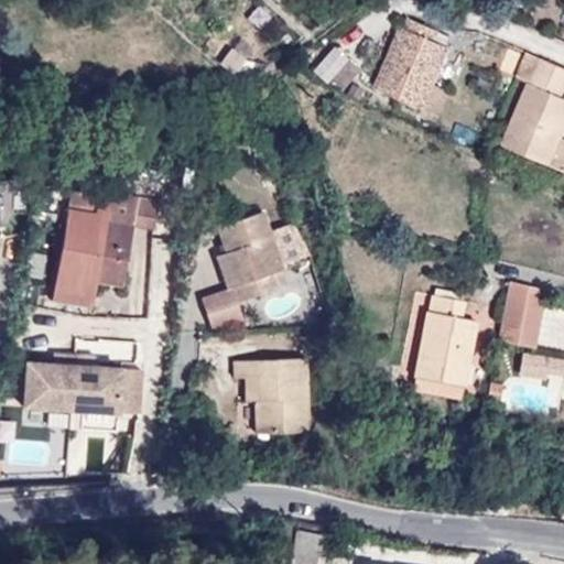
[(433,85),(448,47),(446,46),(436,42),(440,33),(408,18),(377,89),(423,109),(433,85)]
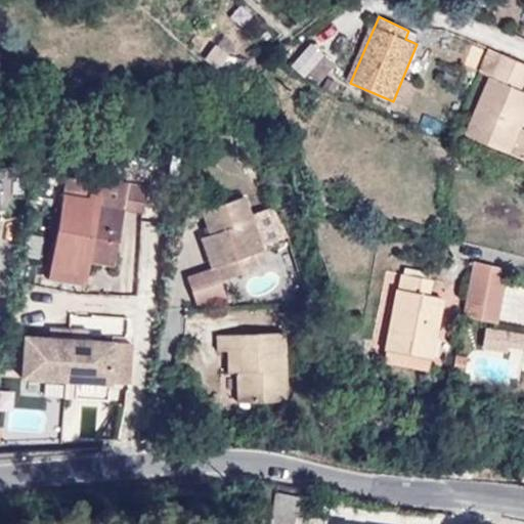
[(418,35),(408,31),(405,39),(415,43),(418,35)]
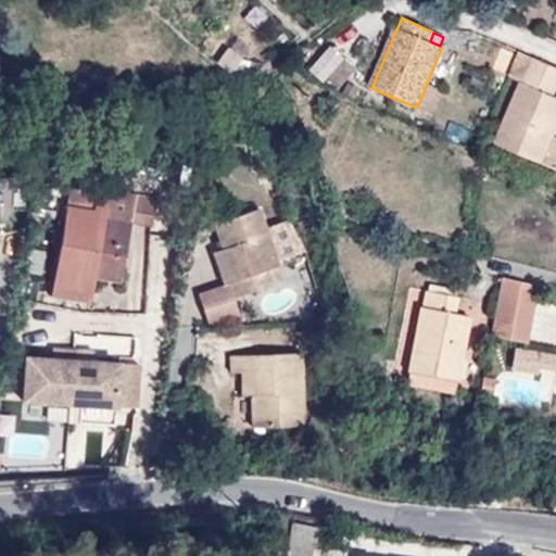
[(342,59),(329,47),(308,70),(321,81),(326,78),(342,59)]
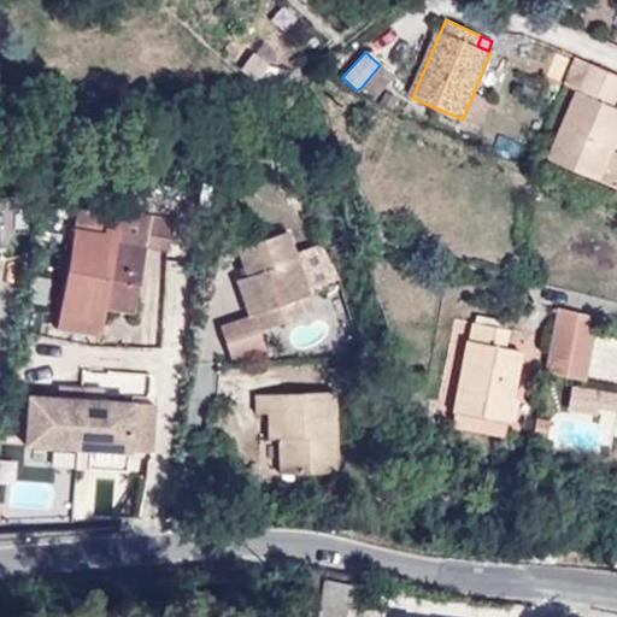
[(616,107),(615,106),(616,99),(616,75),(577,58),(565,84),(582,92),(552,159),(616,187),(616,152),(612,150),(616,139),(616,107)]
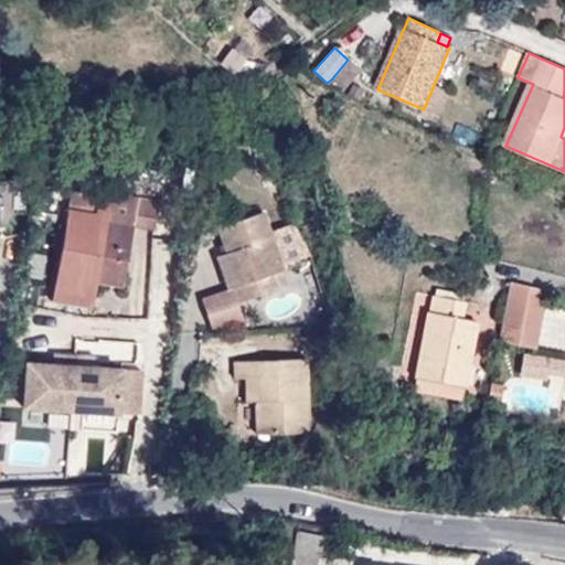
[(343,91),(361,71),(348,60),(331,80),(343,91)]
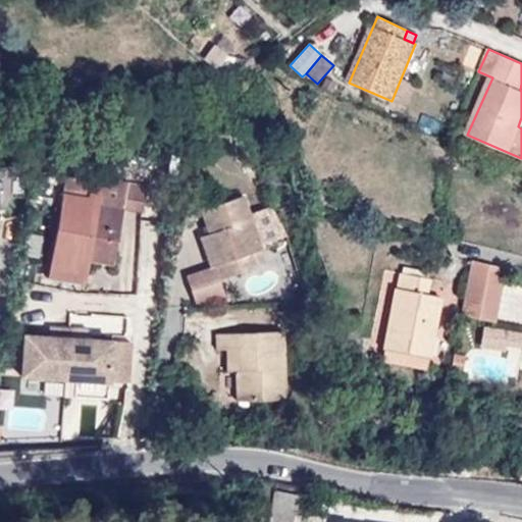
[(407,107),(417,85),(401,79),(392,101),(407,107)]
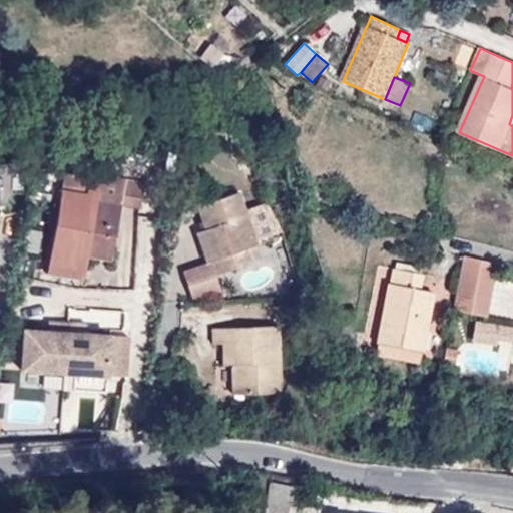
[(56,221),(50,262),(76,266),(80,244),(112,250),(120,205),(140,208),(144,182),(60,168),(51,221),(56,221)]
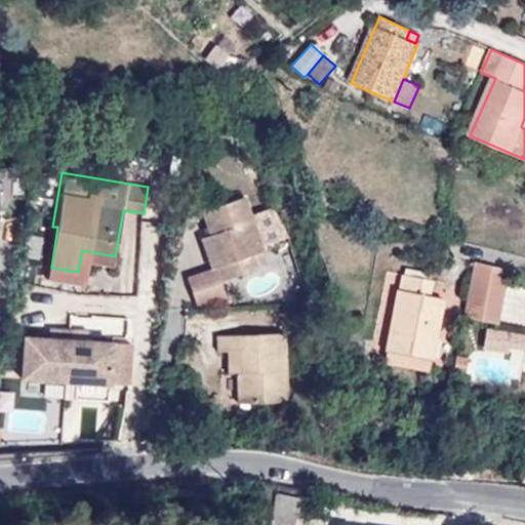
[(245,197),(202,211),(210,235),(220,266),(217,267),(223,281),(258,269),(253,254),(264,250),(245,197)]
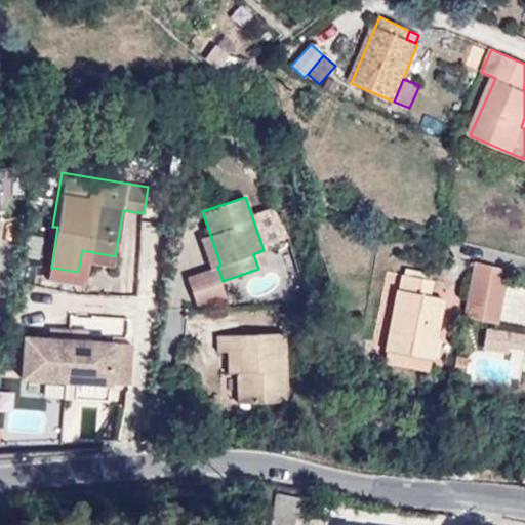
[(220,266),(210,235),(202,238),(212,269),(217,267),(220,266)]
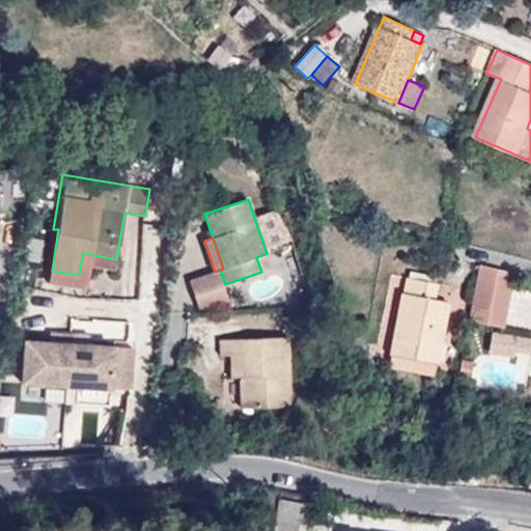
[(116,259),(83,253),(79,275),(52,271),(50,282),(86,288),(90,264),(115,269),(116,259)]
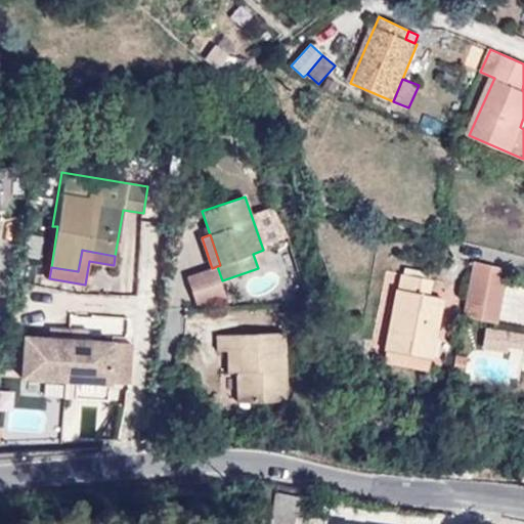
[(473,260),(463,312),(497,319),(507,268),(473,260)]
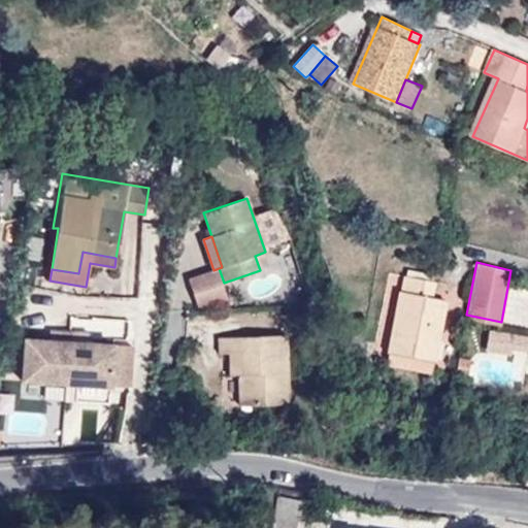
[(435,283),(437,275),(408,270),(406,277),(435,283)]
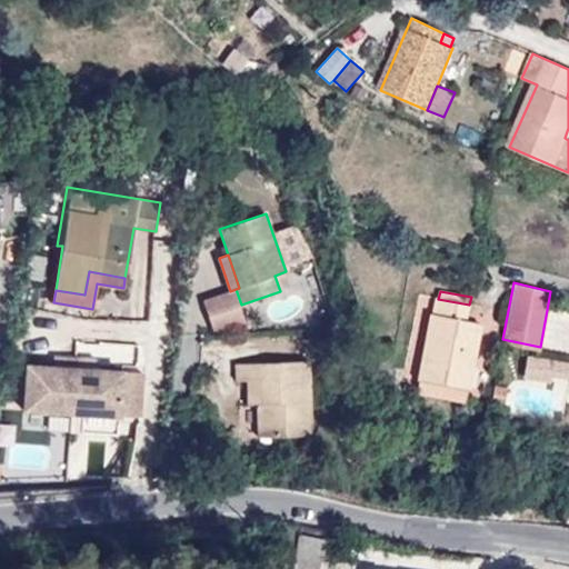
[(435,298),(419,379),(468,388),(480,323),(466,321),(469,305),(438,299),(435,298)]
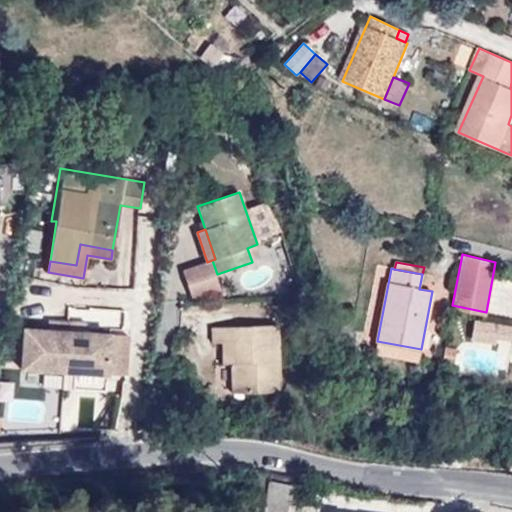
[(511,344),(511,321),(476,319),(474,342),(511,344)]
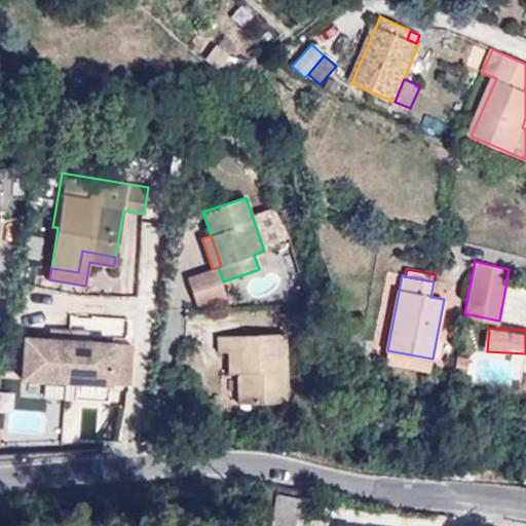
[(67,380),(70,331),(51,331),(50,341),(26,340),(24,378),(67,380)]
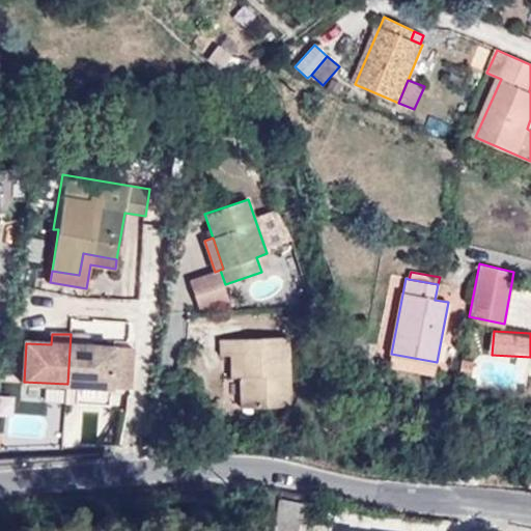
[(133,350),(88,346),(89,335),(71,334),(67,384),(131,388),(133,350)]
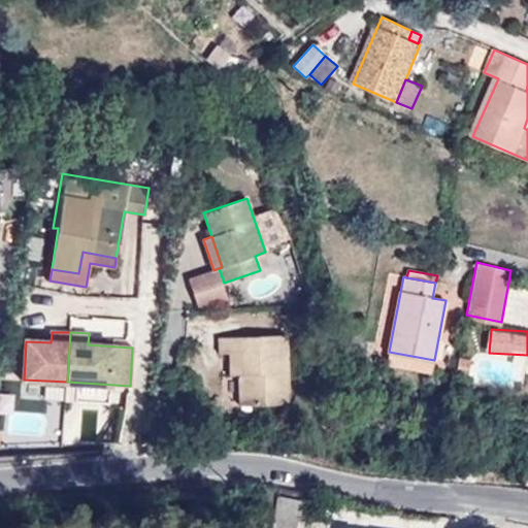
[(288,336),(220,338),(220,355),(229,354),(238,354),(239,375),(240,406),(290,404),(288,336)]
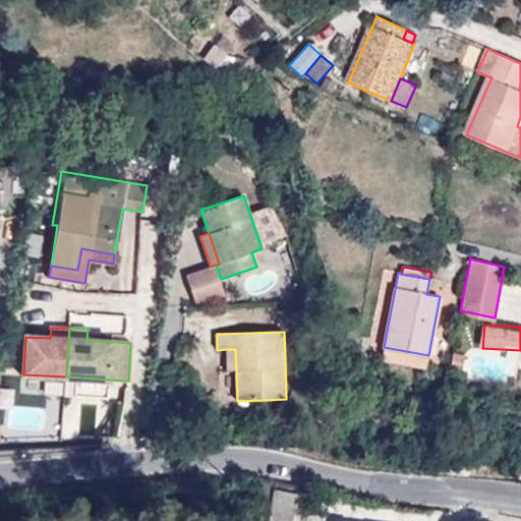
[(428,355),(384,347),(382,360),(425,369),(428,355)]
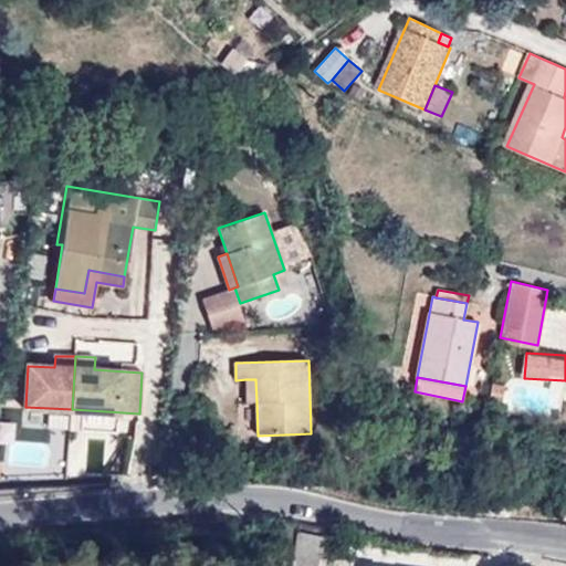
[(257,402),(255,379),(245,379),(247,404),(257,402)]
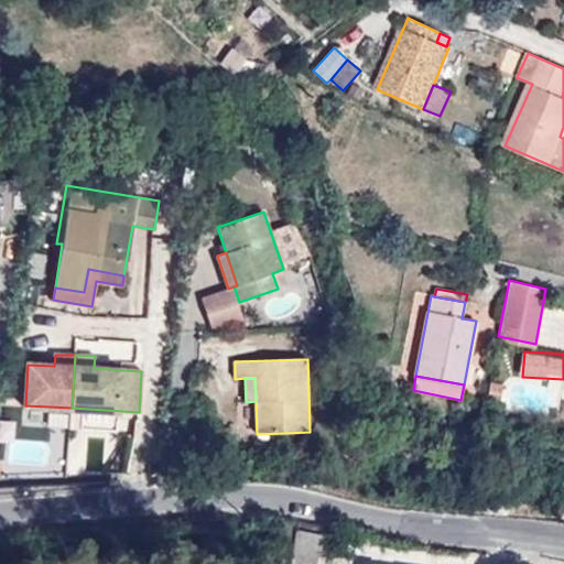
[(332,540),(296,533),(290,563),(361,563),(362,562),(329,555),(332,540)]
